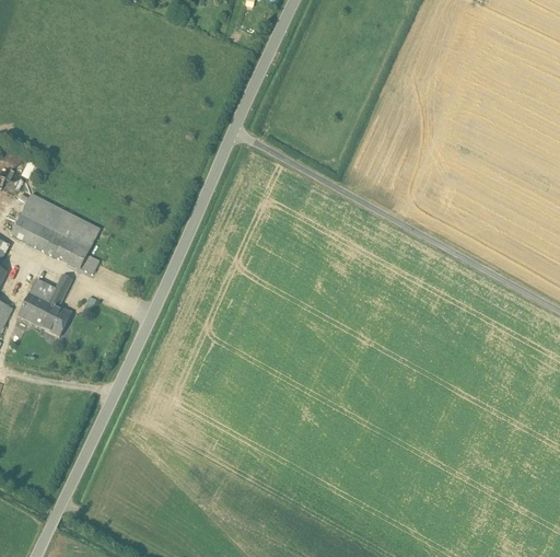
[(22,172),(27,176),(35,164),(31,161),(22,172)]
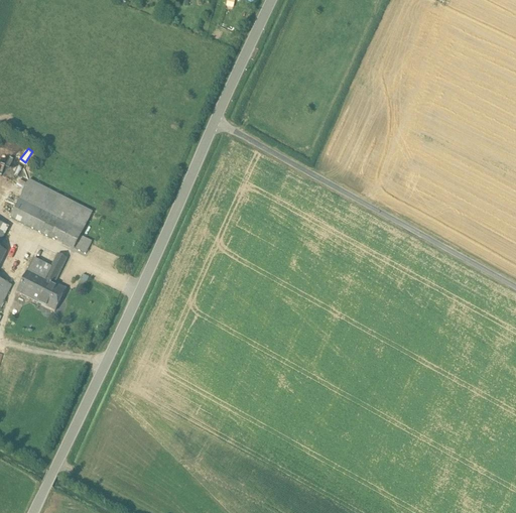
[(22,193),(65,214),(66,215),(84,224),(91,211),(28,178),(24,186),(22,193)]
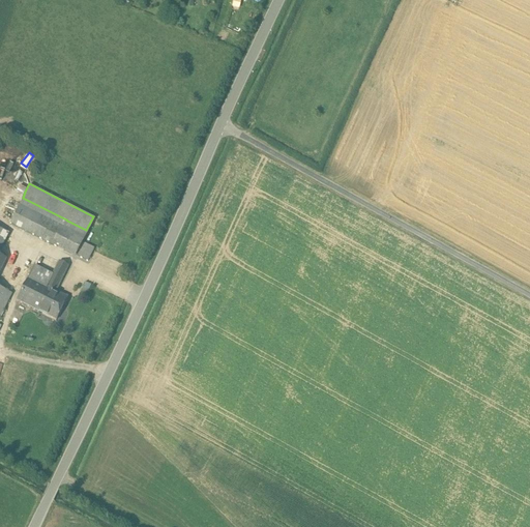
[(10,221),(18,225),(55,243),(66,220),(23,198),(10,221)]
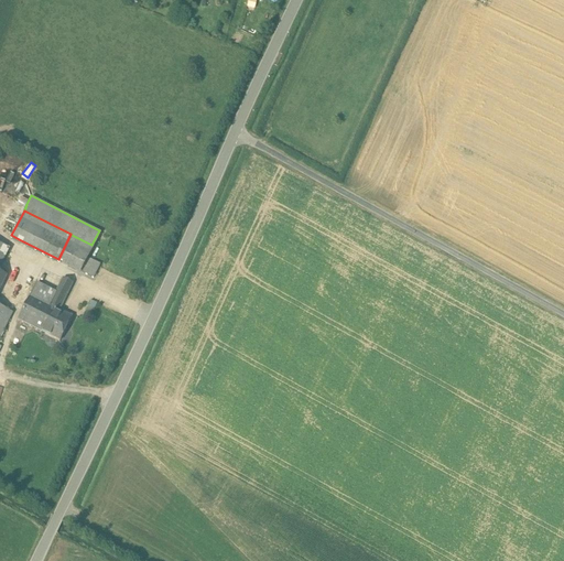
[(71,235),(61,255),(58,259),(79,270),(79,269),(80,269),(91,245),(71,235)]
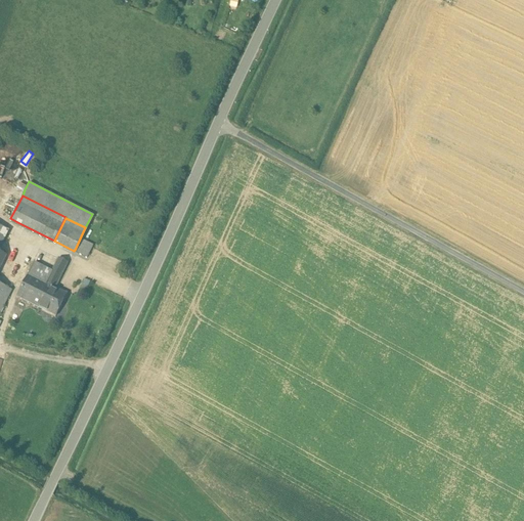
[(86,256),(88,252),(93,243),(81,236),(75,250),(86,256)]
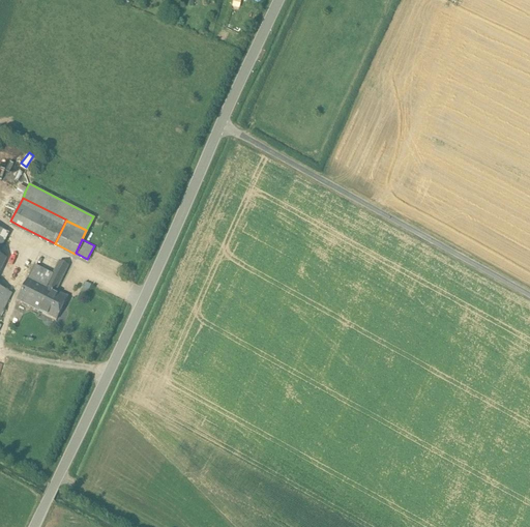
[(46,285),(50,277),(50,276),(59,259),(41,250),(28,275),(46,285)]
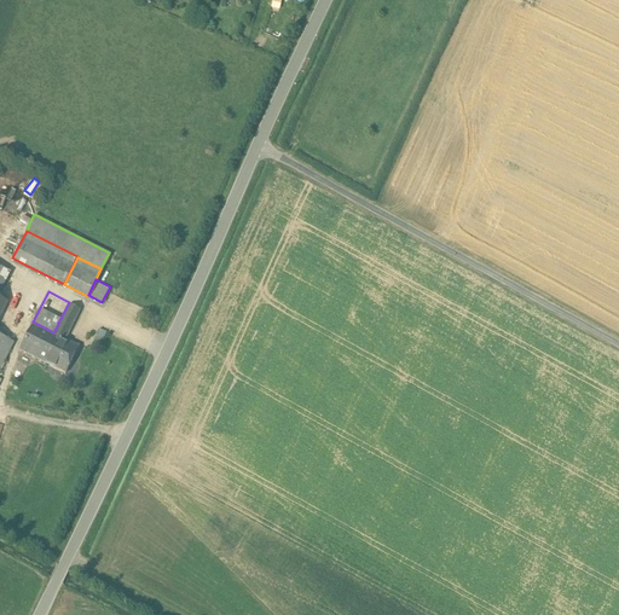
[(69,302),(67,306),(53,332),(64,337),(65,335),(80,307),(69,302)]
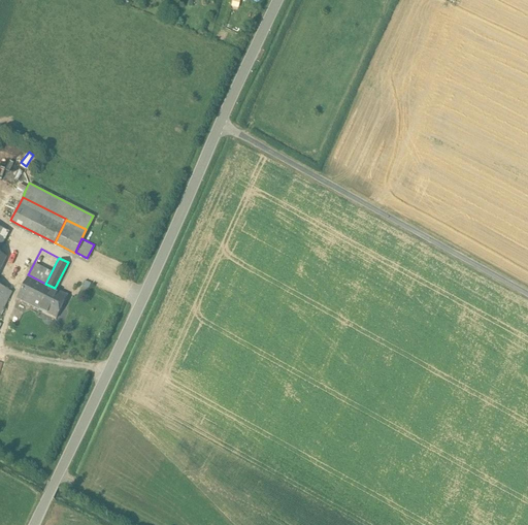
[(17,297),(23,300),(25,300),(22,306),(26,308),(28,309),(30,303),(38,307),(50,286),(28,274),(17,297)]
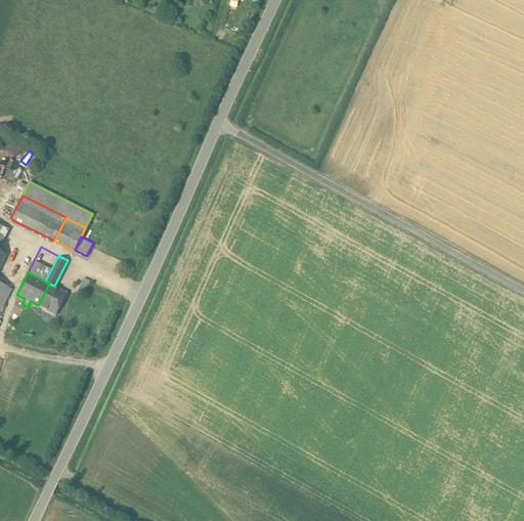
[(0,310),(11,288),(0,281),(0,310)]
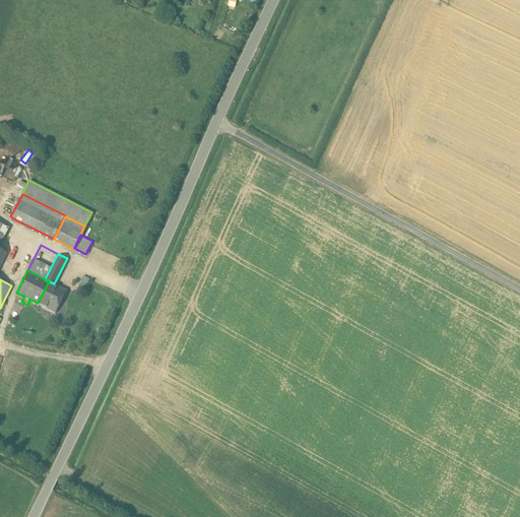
[(66,289),(54,283),(49,281),(38,303),(55,311),(66,289)]
